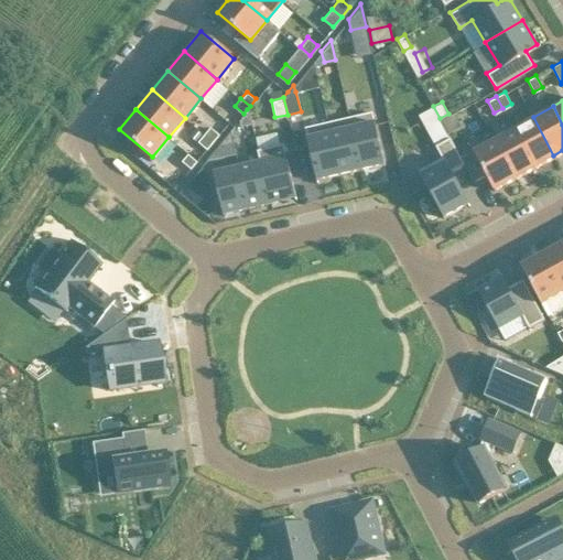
[(238,119),(239,125),(250,122),(247,109),(244,114),(238,119)]
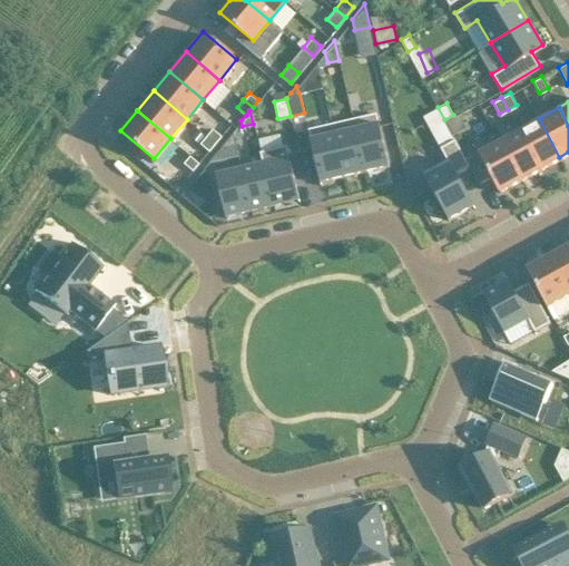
[(353,116),(365,169),(389,164),(375,111),(353,116)]
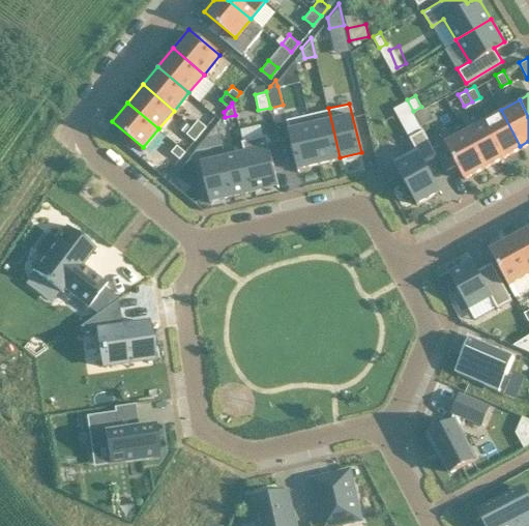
[(307,113),(319,163),(340,157),(328,108),(307,113)]
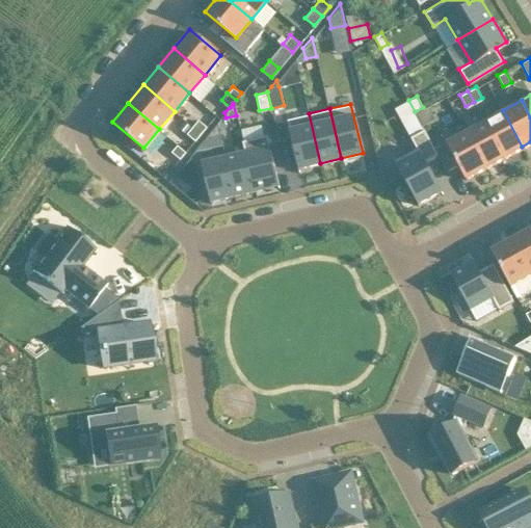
[(503,110),(484,121),(504,156),(522,147),(503,110)]
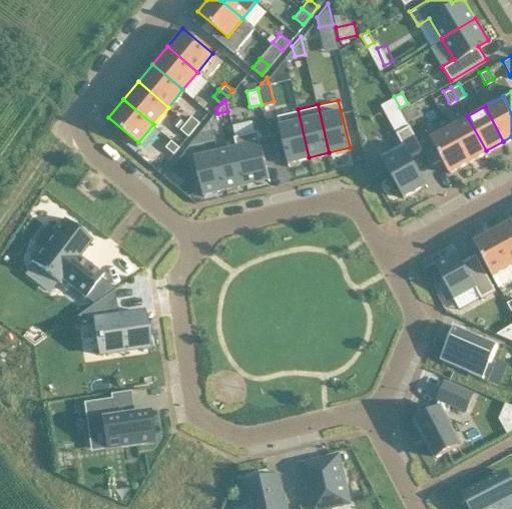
[(288,162),(309,157),(298,109),(277,114),(288,162)]
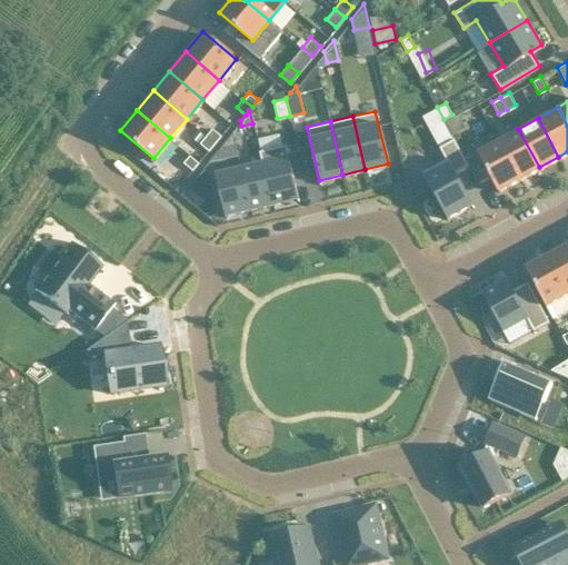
[(221,135),(212,127),(206,135),(215,141),(221,135)]
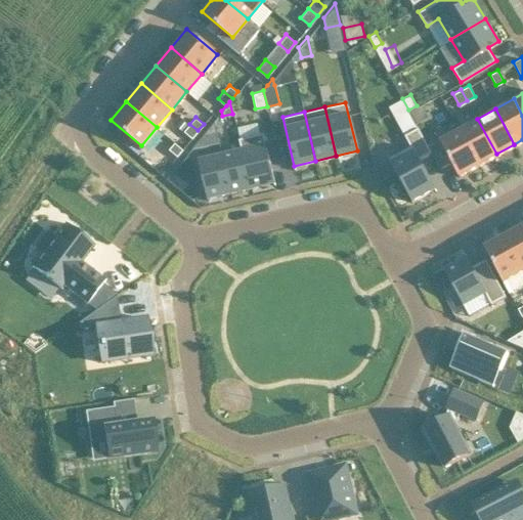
[(178,126),(183,130),(189,124),(184,119),(178,126)]
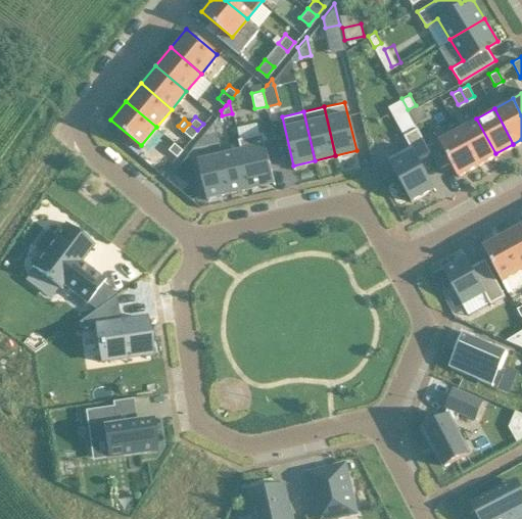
[(476,119),(458,129),(477,163),(495,153),(476,119)]
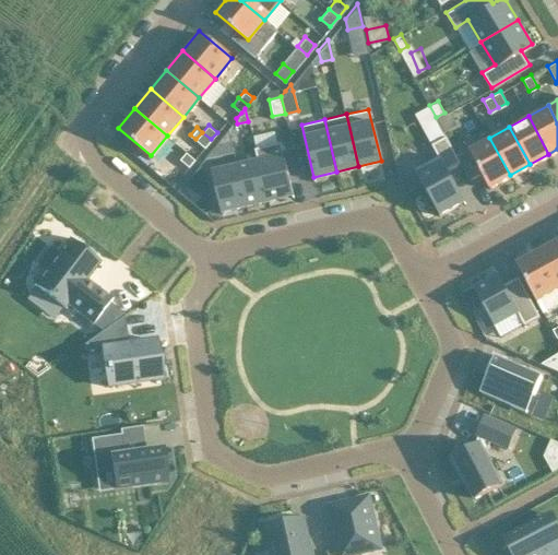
[(211,139),(202,132),(196,139),(204,146),(211,139)]
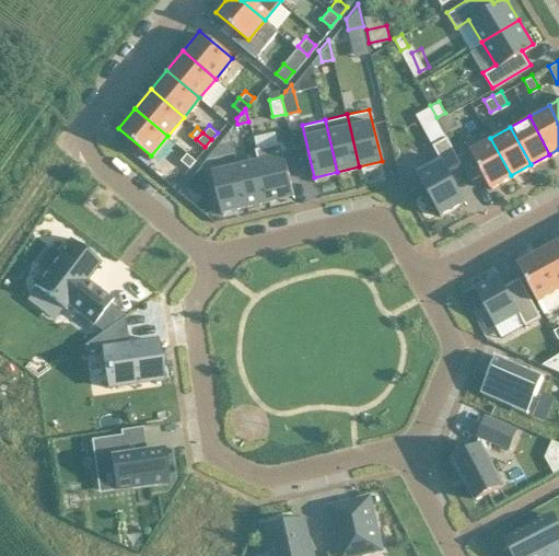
[(465,200),(447,169),(461,162),(446,136),(432,143),(438,154),(415,168),(440,213),(465,200)]
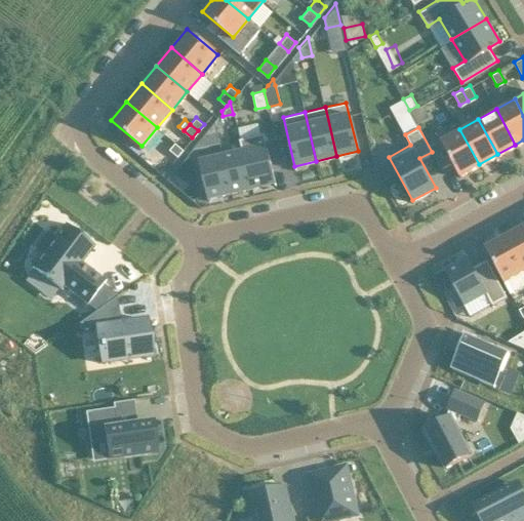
[(459,129),(440,139),(451,161),(459,174),(479,164),(459,129)]
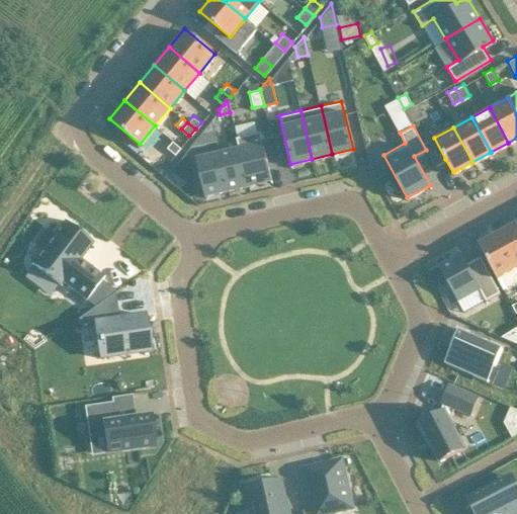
[(236,136),(238,146),(239,145),(248,184),(271,179),(260,131),(236,136)]
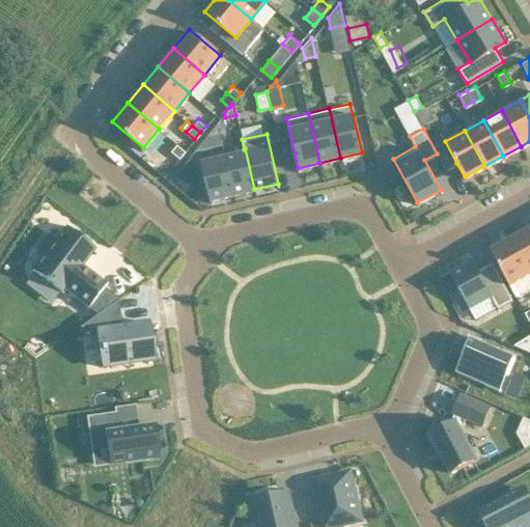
[(456,163),(445,141),(434,146),(446,169),(456,163)]
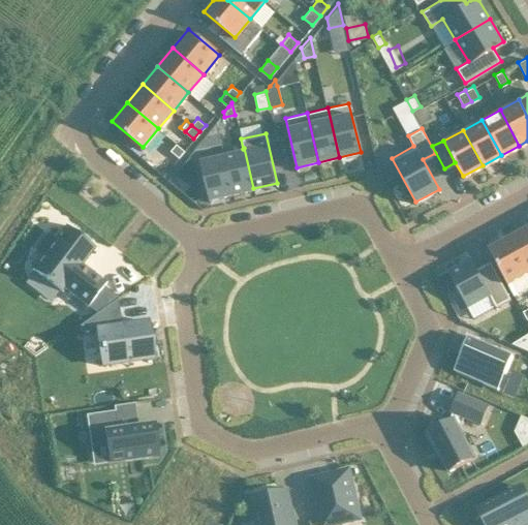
[(184,150),(176,143),(169,150),(179,156),(184,150)]
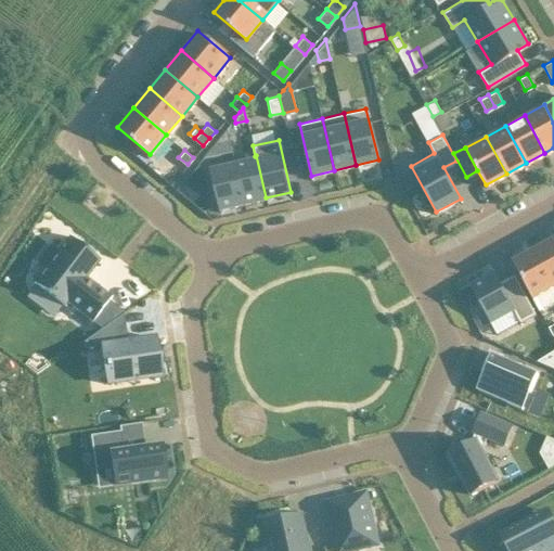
[(255,156),(234,161),(244,203),(266,197),(256,155),(255,156)]
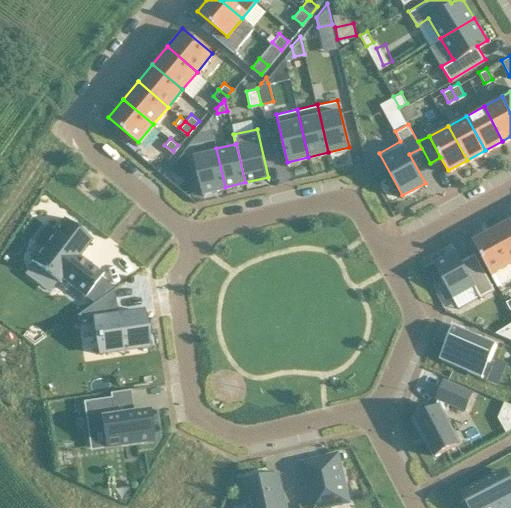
[(225,187),(216,148),(193,154),(202,192),(225,187)]
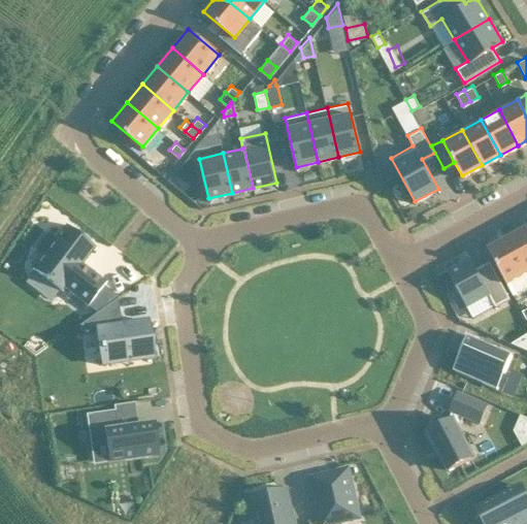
[(31,265),(30,266),(61,290),(62,289),(61,288),(63,286),(86,303),(85,304),(86,305),(105,280),(104,279),(103,280),(80,262),(93,246),(94,247),(95,246),(64,222),(63,223),(64,224),(54,237),(46,231),(35,246),(42,252),(32,266),(31,265)]
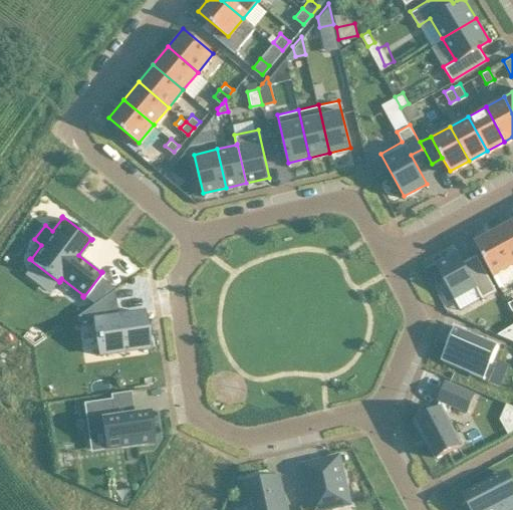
[(512,218),(495,229),(512,262),(512,218)]
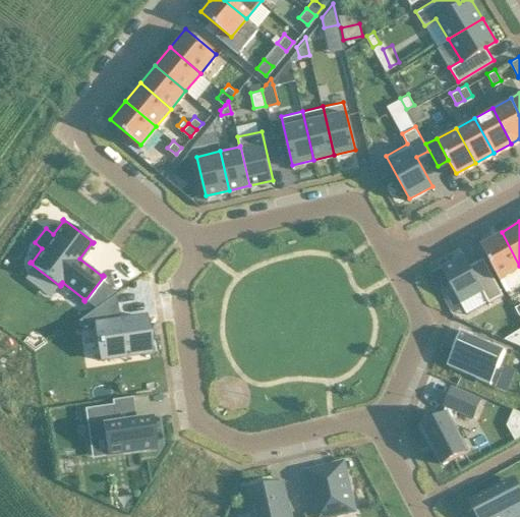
[(519,266),(502,232),(480,243),(500,279),(519,267),(519,266)]
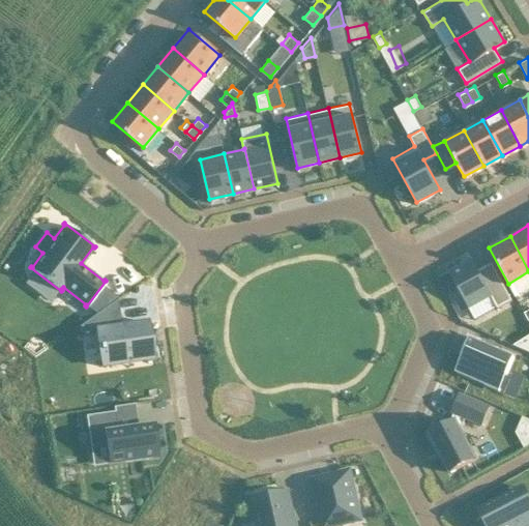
[(491,261),(477,268),(471,257),(448,270),(467,305),(490,294),(496,307),(511,298),(491,261)]
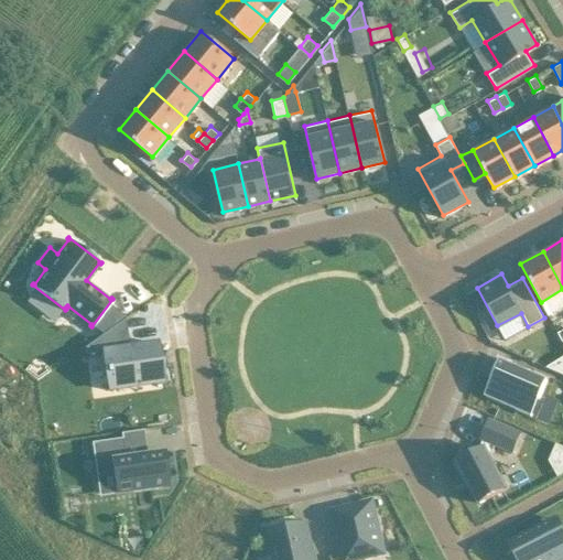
[(147,338),(95,346),(100,386),(152,378),(147,338)]
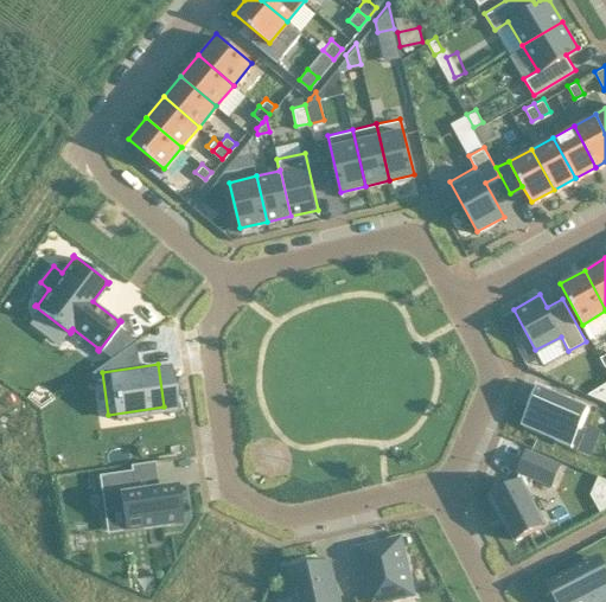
[(605,399),(605,379),(587,392),(605,399)]
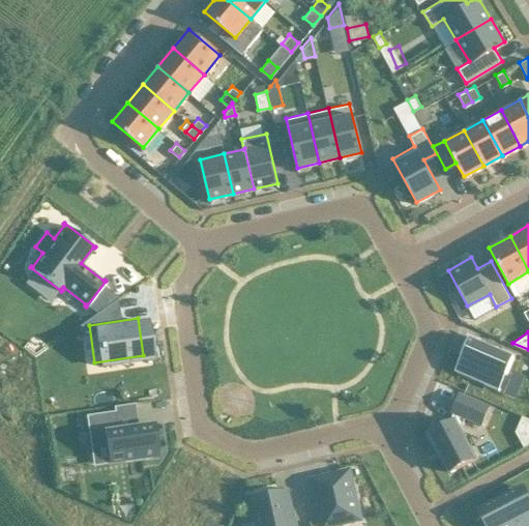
[(513,354),(469,334),(454,369),(499,388),(513,354)]
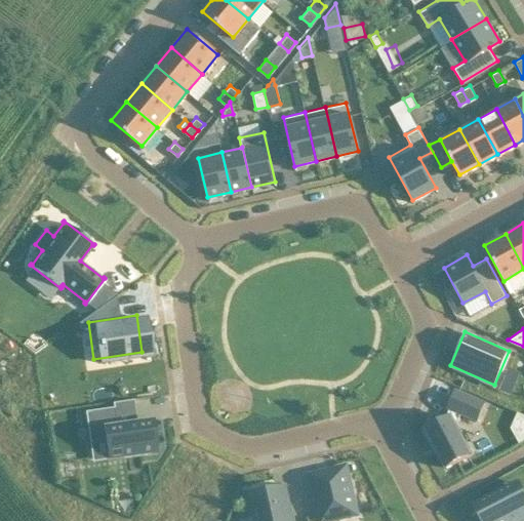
[(444,417),(425,427),(445,466),(470,453),(455,425),(460,412),(476,418),(483,400),(454,388),(447,406),(448,407),(444,417)]
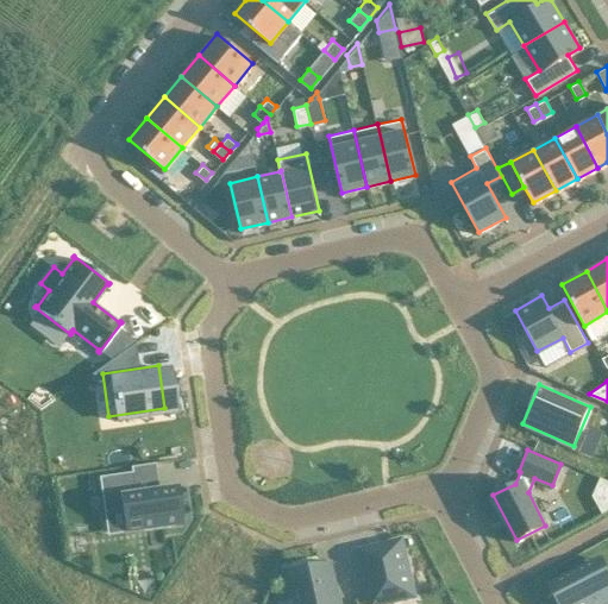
[(121,505),(125,529),(181,521),(175,485),(136,491),(133,490),(131,470),(98,474),(102,508),(121,505)]
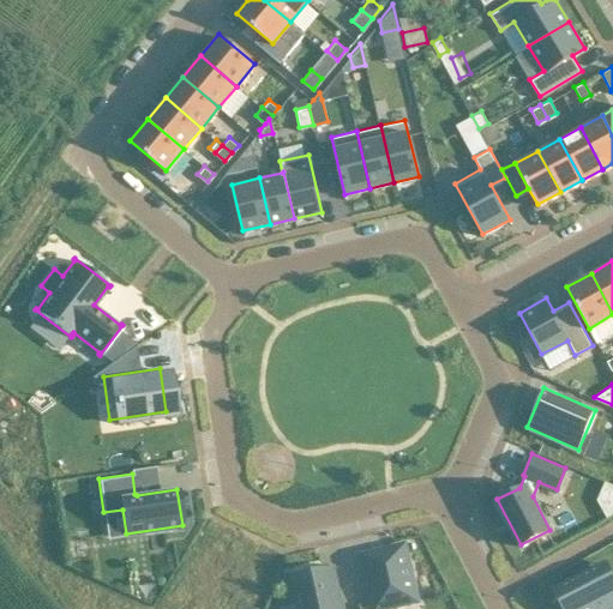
[(402,540),(360,549),(373,606),(415,596),(402,540)]
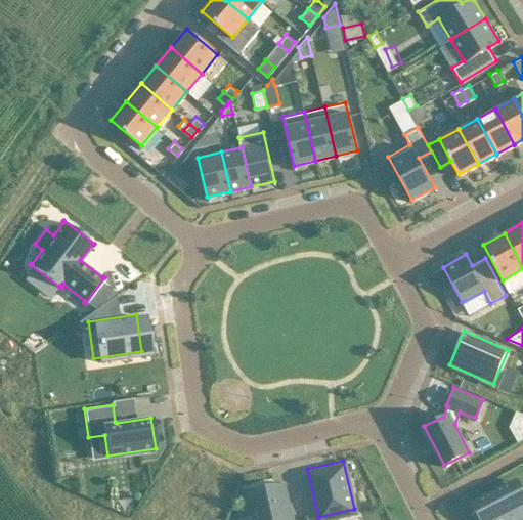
[(510,482),(473,502),(482,519),(511,519),(522,514),(522,495),(519,499),(510,482)]
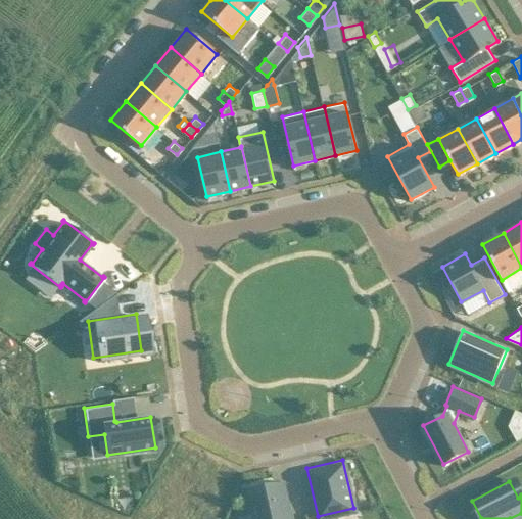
[(291,518),(283,482),(248,490),(254,518),(291,518)]
